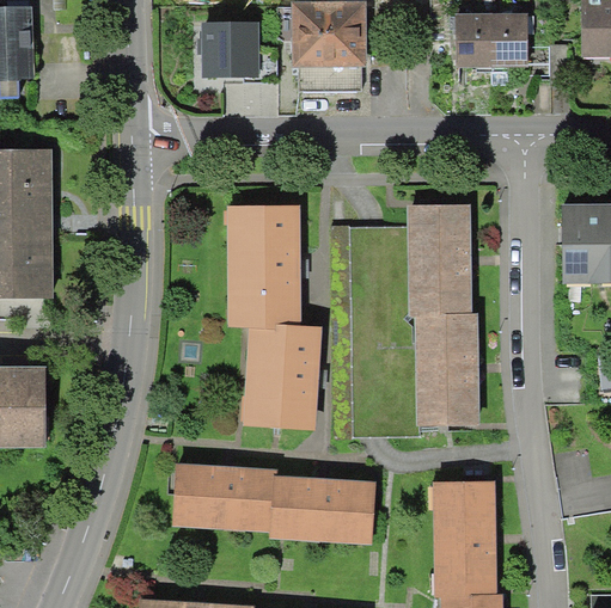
[(584,0),(586,60),(610,59),(610,0),(584,0)]
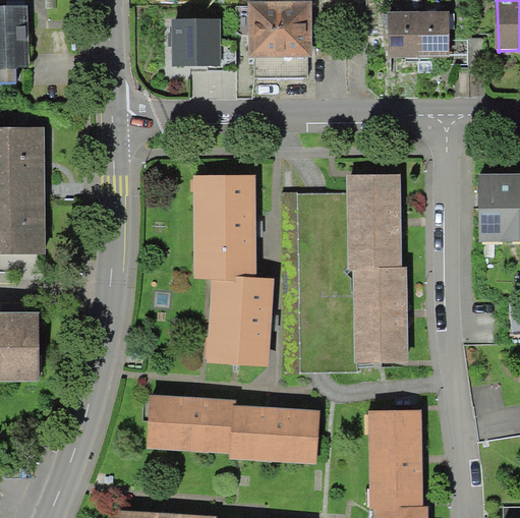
[(250,1),(250,52),(308,52),(307,1),(250,1)]
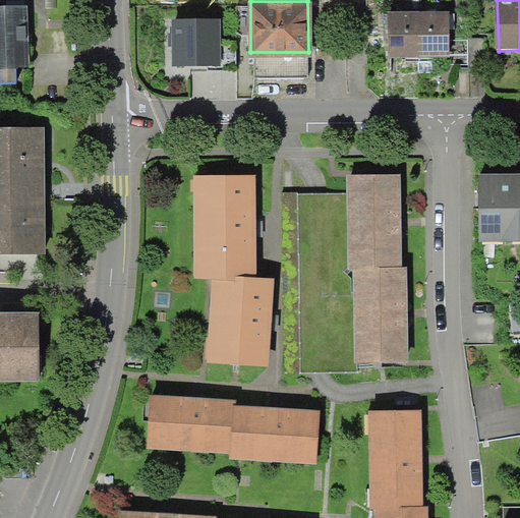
[(31,7),(0,7),(0,71),(33,70),(31,7)]
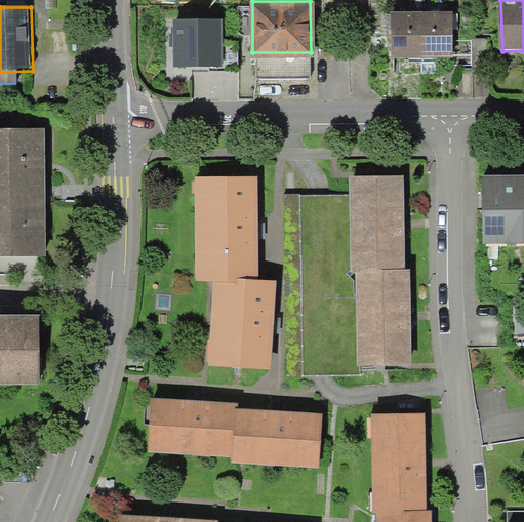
[(453,11),(393,12),(394,58),(454,57),(453,11)]
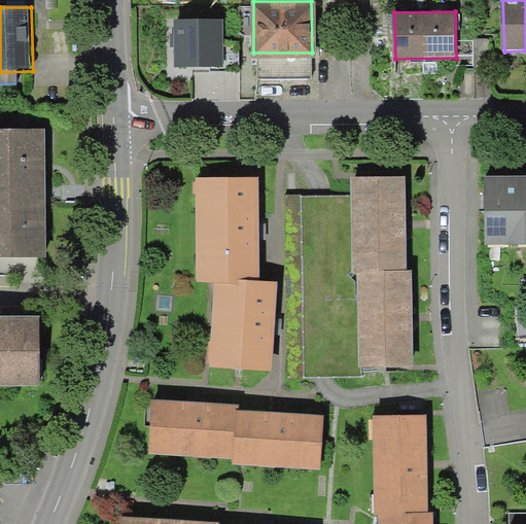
[(217,60),(216,18),(173,18),(173,61),(217,60)]
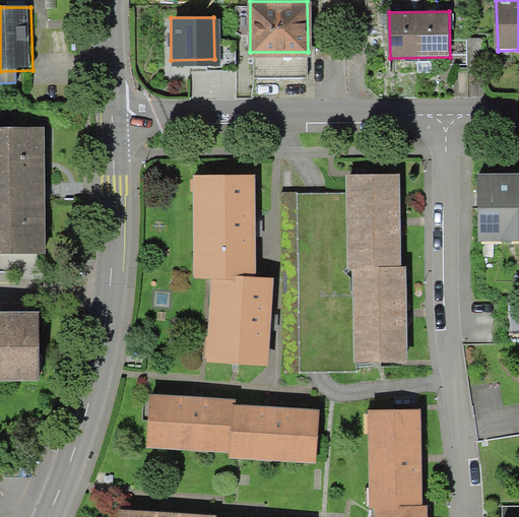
[(49,128),(0,128),(0,253),(51,253),(49,128)]
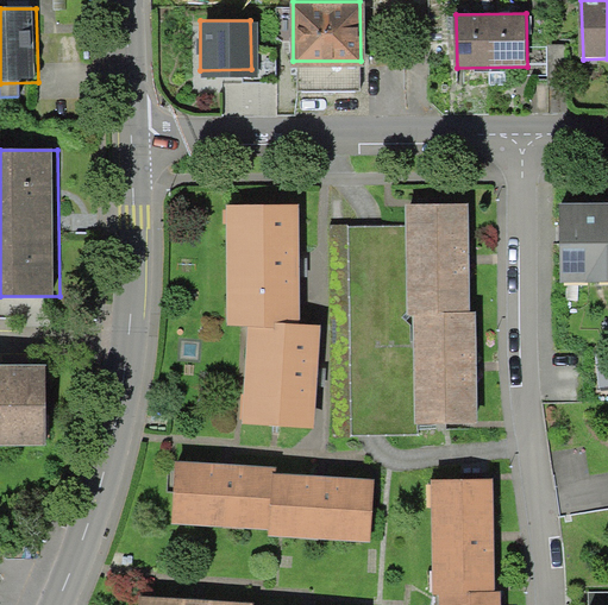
[(298,200),(225,201),(226,320),(246,322),(273,322),(274,317),(300,319),(298,200)]
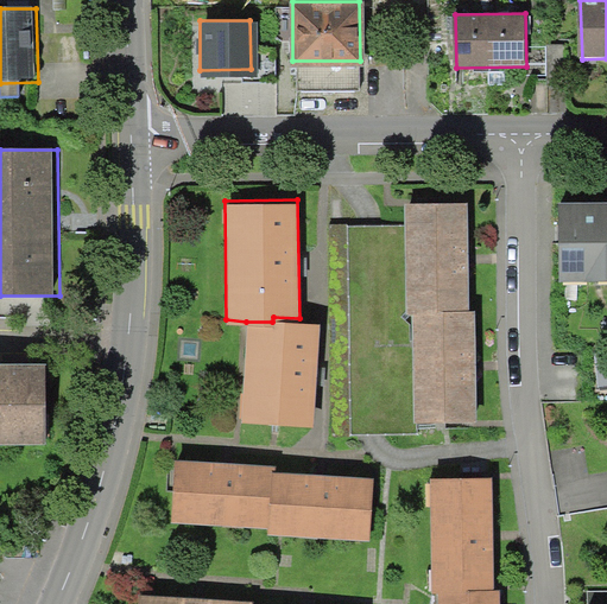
[(468,199),(404,199),(404,221),(404,310),(411,310),(469,310),(468,199)]
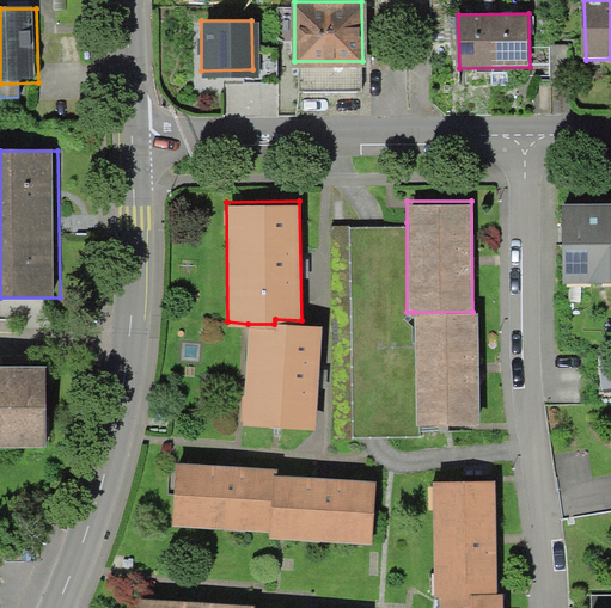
[(610,204),(569,207),(572,288),(610,287),(610,204)]
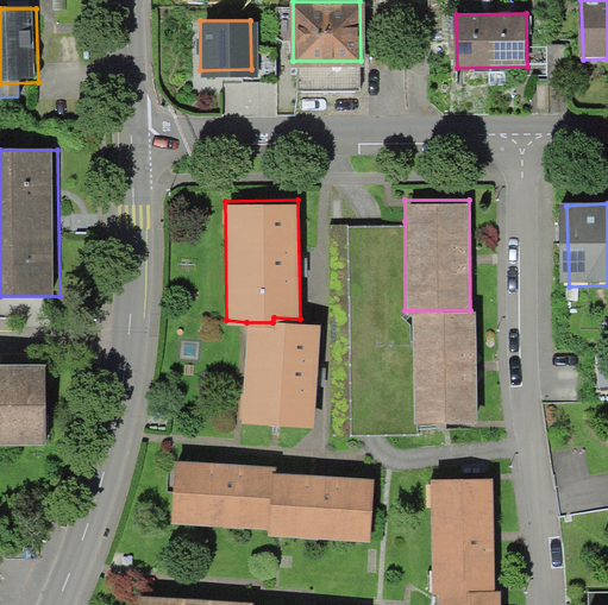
[(405,221),(327,222),(330,433),(417,433),(417,421),(413,421),(412,310),(405,310),(405,221)]
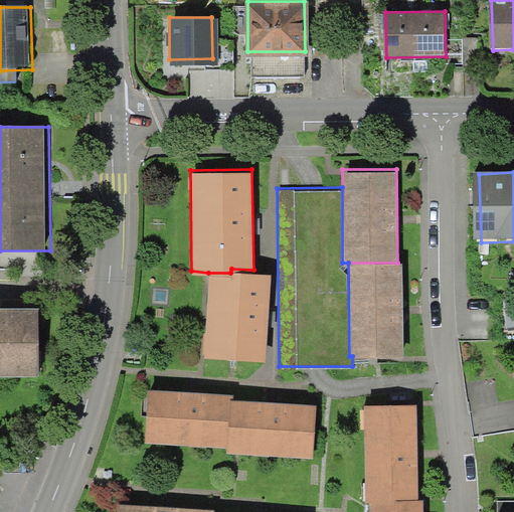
[(397,263),(348,263),(349,356),(401,355),(400,262),(397,263)]
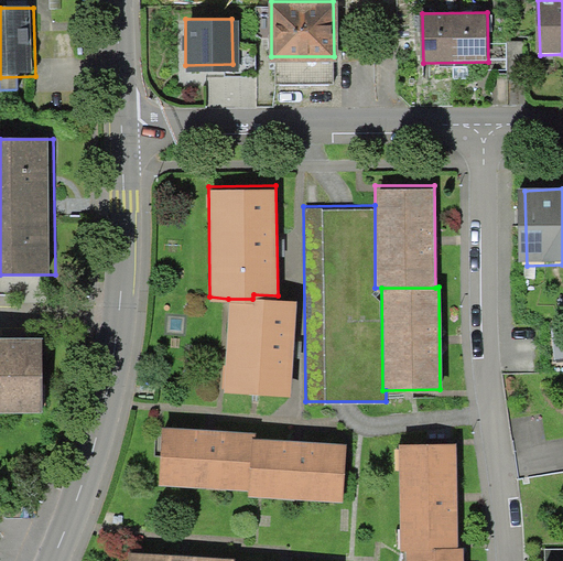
[(252,299),(228,299),(224,389),(291,392),(295,297),(278,295),(253,294),(252,299)]
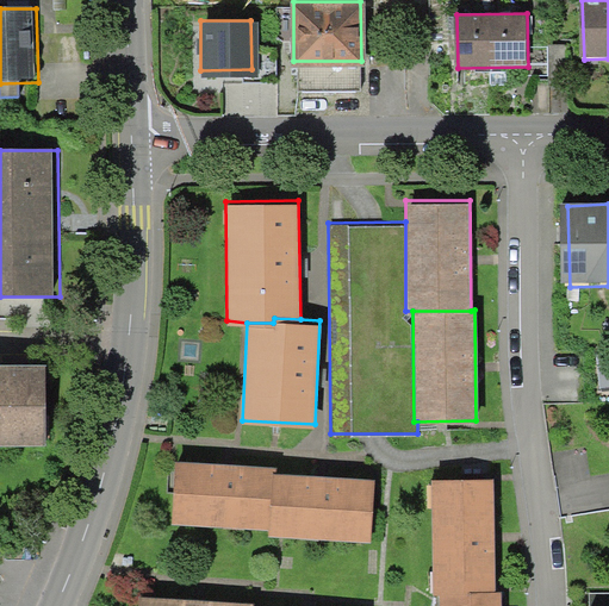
[(0,435),(42,435),(42,355),(0,354),(0,435)]
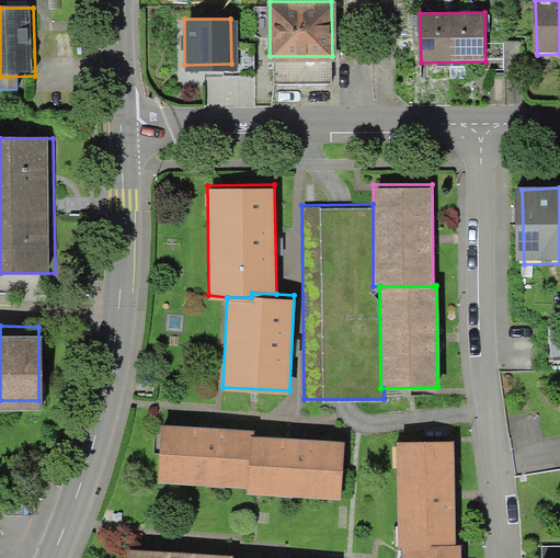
[(256,431),(168,424),(163,482),(252,488),(256,437),(256,431)]
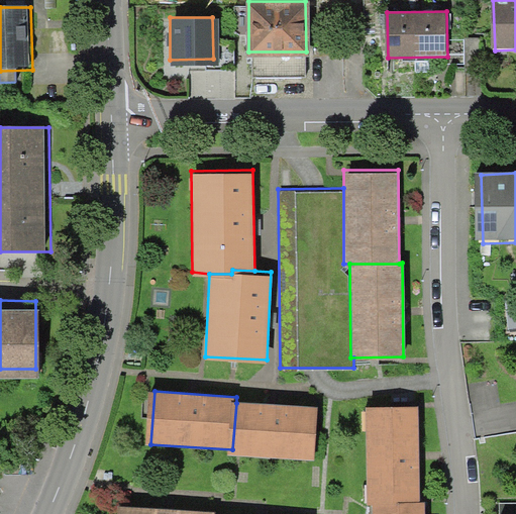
[(416,398),(366,399),(367,499),(375,499),(418,498),(416,398)]
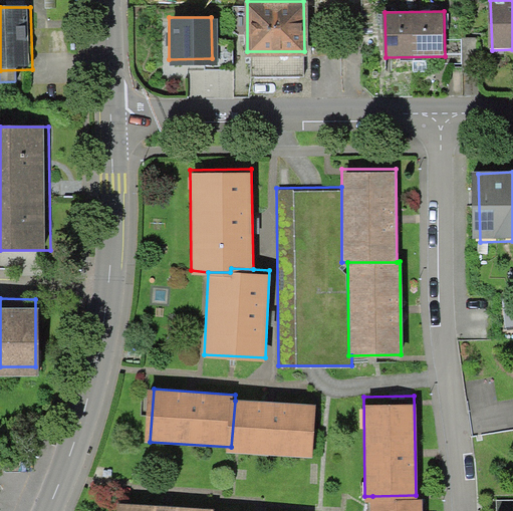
[(319,407),(235,401),(231,453),(315,460),(319,407)]
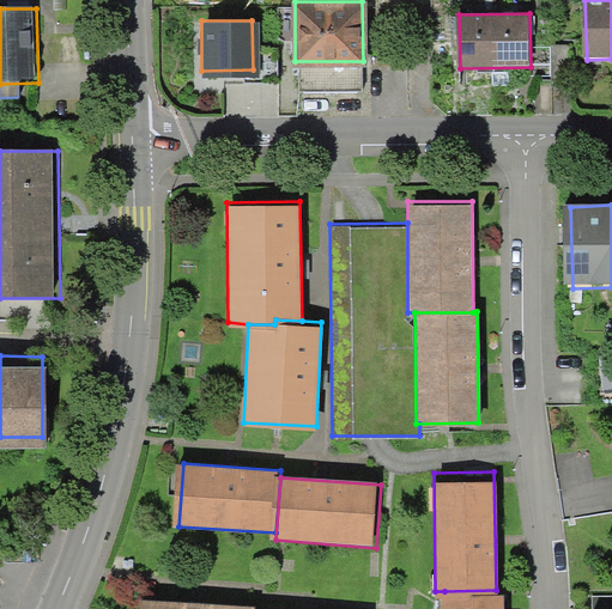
[(496,590),(444,591),(444,608),(502,608),(503,590),(496,590)]
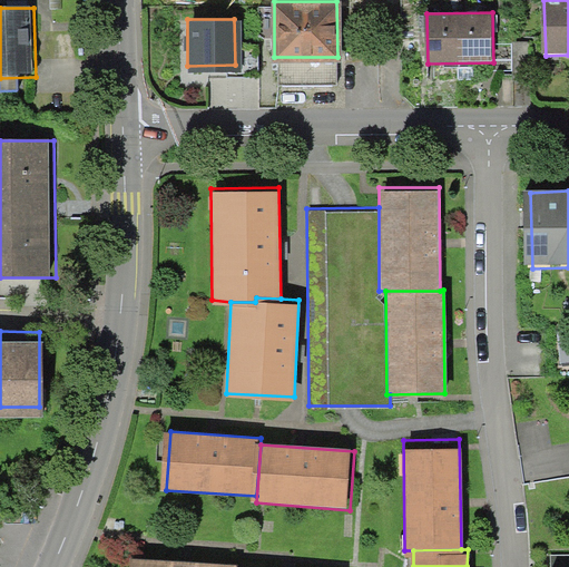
[(238,566),(238,564),(135,557),(134,566),(238,566)]
